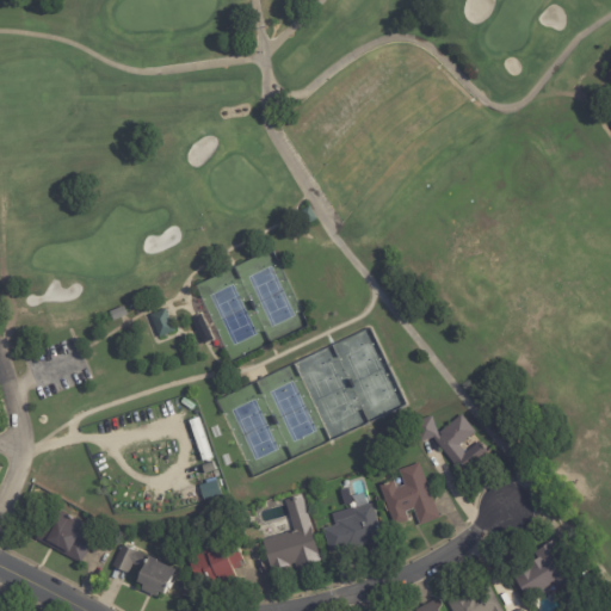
[(308,226),(301,213),(309,207),(318,220),(308,226)]
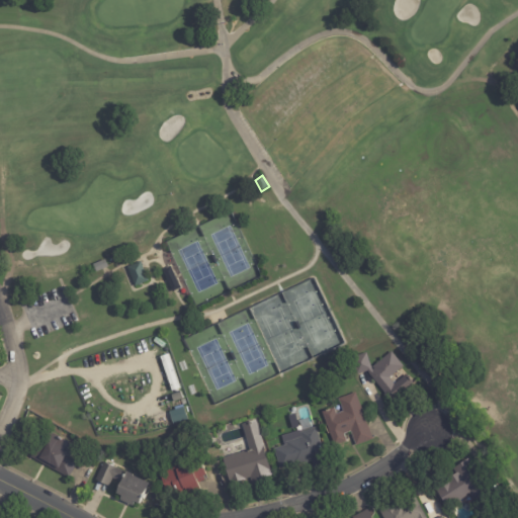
[(107,268),(96,272),(93,265),(104,260),(108,267),(107,268)]
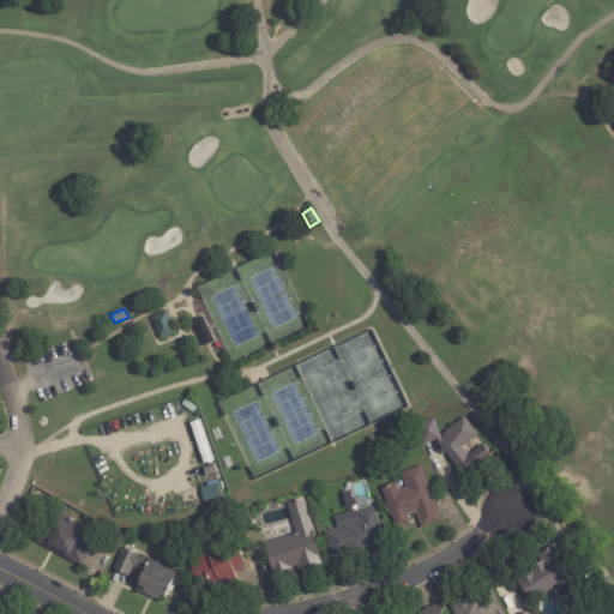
[(175,333),(160,341),(150,318),(166,311),(175,333)]
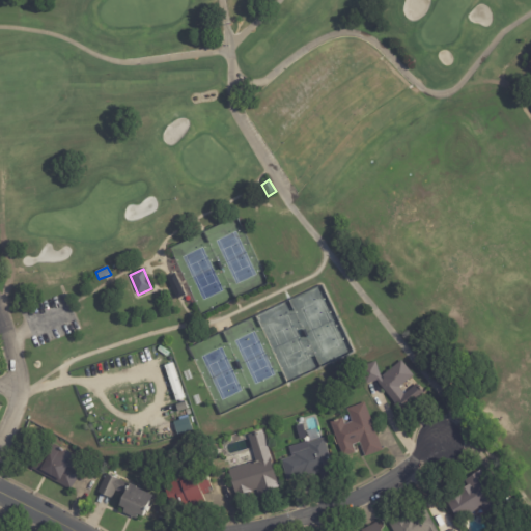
[(182,289),(185,296),(176,300),(166,278),(174,274),(182,289)]
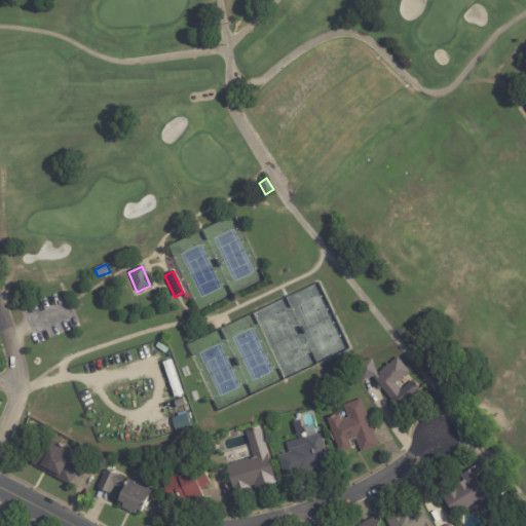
[(377,384),(374,380),(375,379),(373,377),(362,381),(357,364),(372,359),(377,376),(378,377),(380,376),(378,373),(398,358),(409,373),(395,384),(400,391),(413,381),(420,390),(398,409),(377,384)]
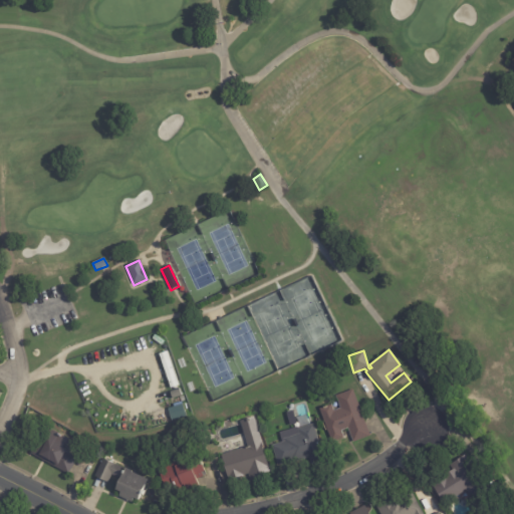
[(364,423),(369,437),(352,443),(347,429),(341,432),(344,439),(331,444),(319,410),(331,405),(333,412),(340,409),(335,397),(352,391),(364,423)]
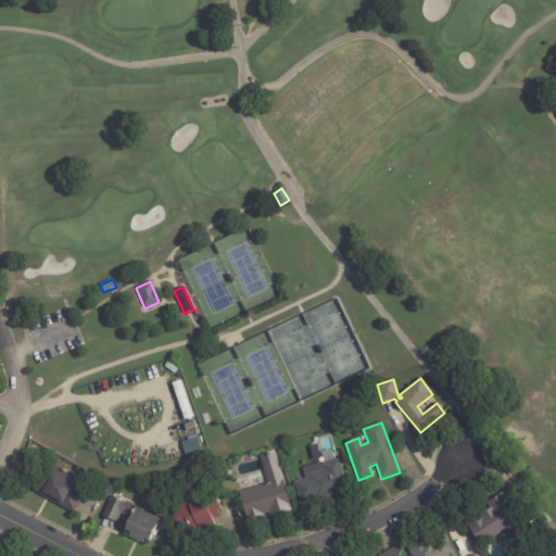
[(186,455),(201,451),(198,438),(182,442),(186,455)]
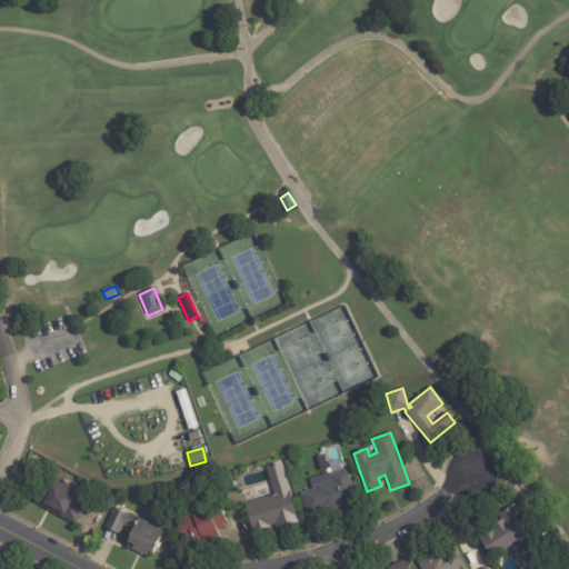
[(285,532),(277,535),(275,526),(252,532),(245,505),(275,496),(266,467),(281,462),(290,493),(289,495),(297,519),(293,519),(297,528),(285,532)]
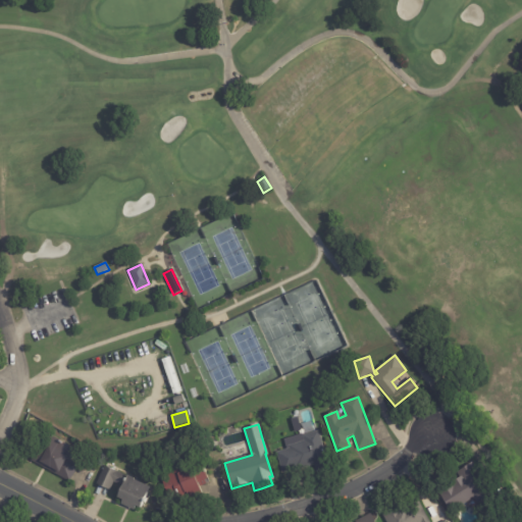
[(308,468),(296,472),(295,470),(282,474),(276,453),(289,449),(288,447),(297,444),(296,439),(303,437),(303,436),(318,431),(329,469),(316,473),(314,466),(308,468)]
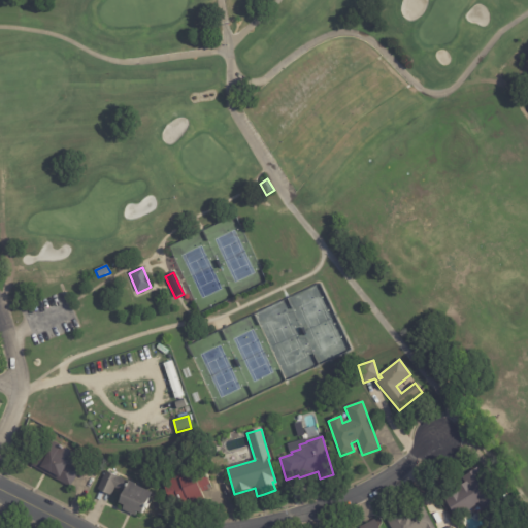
[(69,452),(64,461),(67,463),(66,464),(78,471),(70,488),(29,466),(37,449),(46,454),(47,452),(48,452),(54,443),(69,452)]
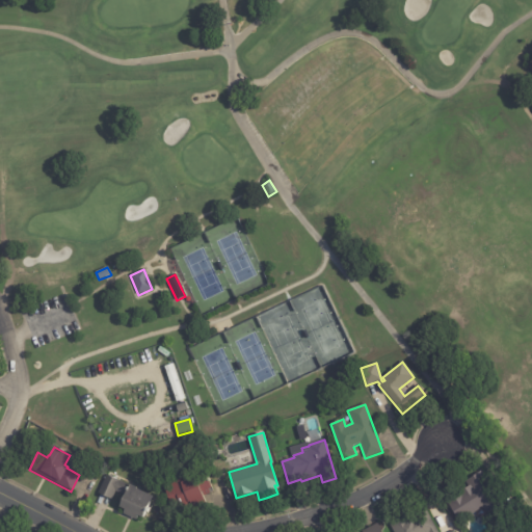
[(482,473),(506,508),(489,519),(488,517),(484,520),(479,520),(476,517),(474,514),(460,523),(444,499),(457,489),(460,493),(469,487),(466,482),(481,471),(482,473)]
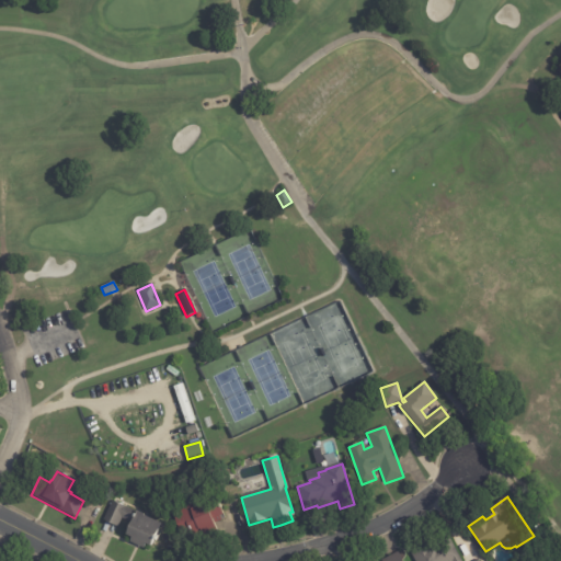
[(222,514),(225,518),(213,523),(218,536),(201,542),(197,533),(191,536),(189,531),(179,535),(171,513),(205,501),(206,504),(217,500),(222,514)]
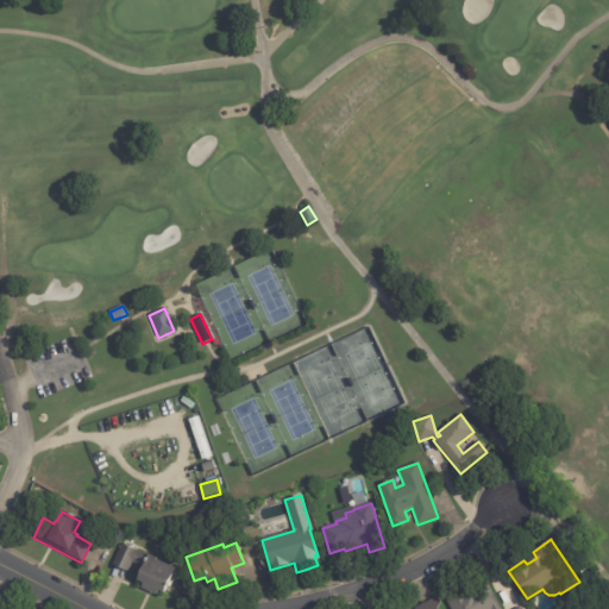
[(158,562),(176,570),(164,595),(158,592),(157,597),(142,590),(144,585),(138,583),(144,569),(135,564),(130,573),(114,565),(124,545),(158,560),(158,562)]
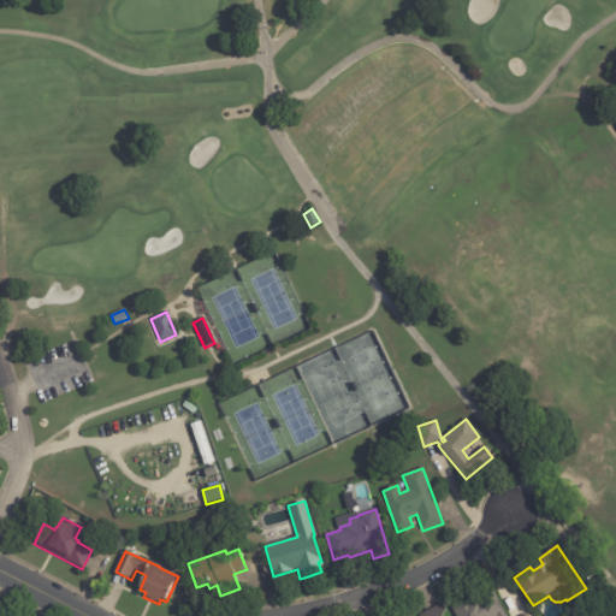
[(526,615),(455,615),(450,606),(465,599),(468,605),(477,600),(480,608),(487,604),(484,598),(495,593),(507,615),(522,615),(525,615),(526,615)]
